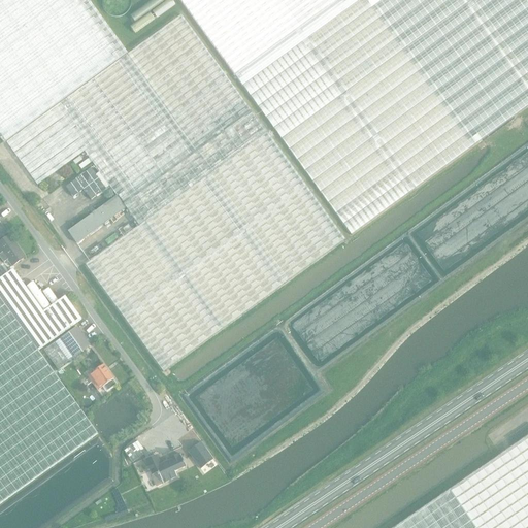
[(109,187),(117,196),(125,208),(138,227),(85,265),(163,372),(345,239),(305,186),(267,133),(240,97),(211,57),(180,15),(127,55),(87,0),(0,0),(0,135),(5,143),(37,186),(85,152),(99,172),(101,174),(109,187)]
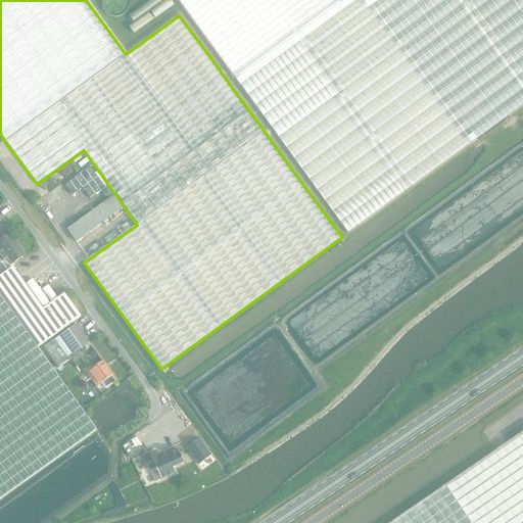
[(522,0),(177,0),(182,6),(194,22),(203,36),(219,57),(231,73),(233,75),(258,109),(277,135),(285,145),(306,176),(319,192),(332,210),(348,233),(372,216),(408,190),(437,169),(464,149),(490,130),(516,110),(522,105),(522,0)]
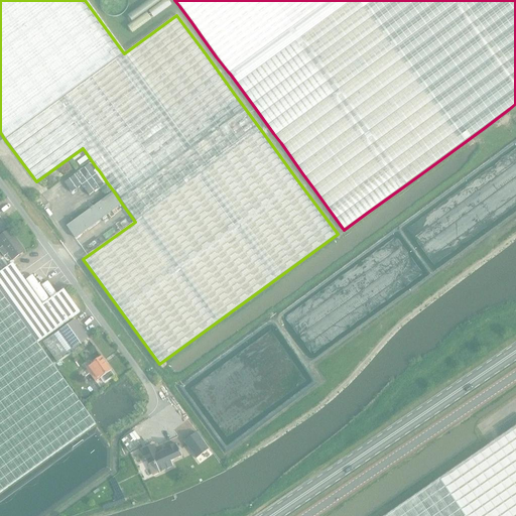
[(89,164),(65,182),(72,192),(82,185),(89,196),(107,182),(99,170),(97,168),(94,171),(89,164)]
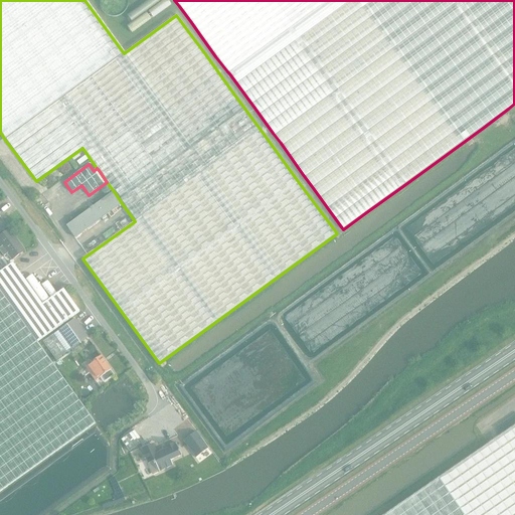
[(74,237),(122,203),(114,191),(65,226),(74,237)]
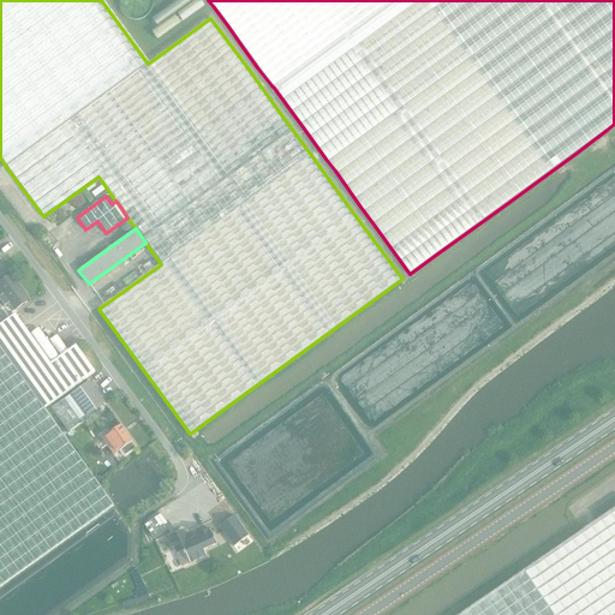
[(153,267),(149,262),(143,267),(147,272),(153,267)]
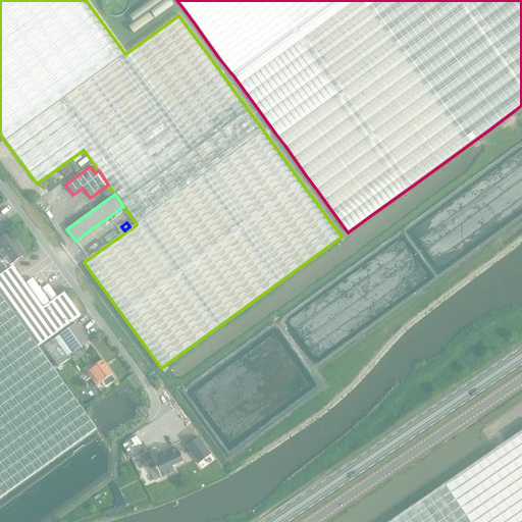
[(12,263),(24,254),(10,232),(0,240),(0,246),(3,250),(0,251),(0,254),(4,260),(8,257),(12,263)]
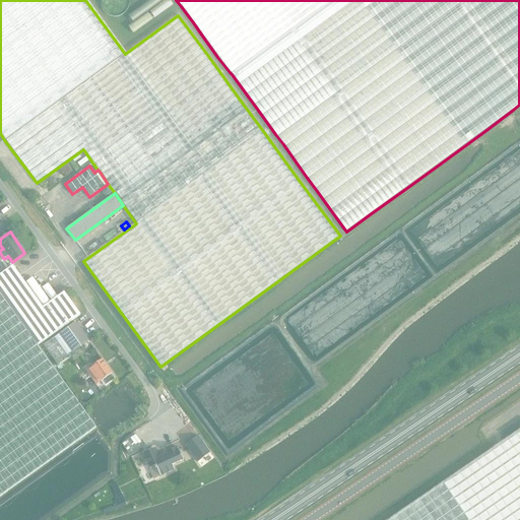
[(13,266),(0,274),(0,296),(38,346),(70,323),(81,315),(64,293),(54,301),(44,308),(13,266)]
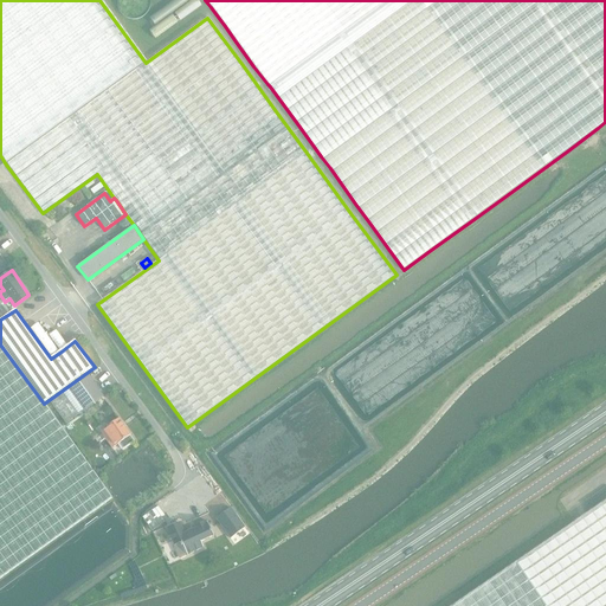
[(0,578),(113,497),(44,404),(0,345),(0,578)]
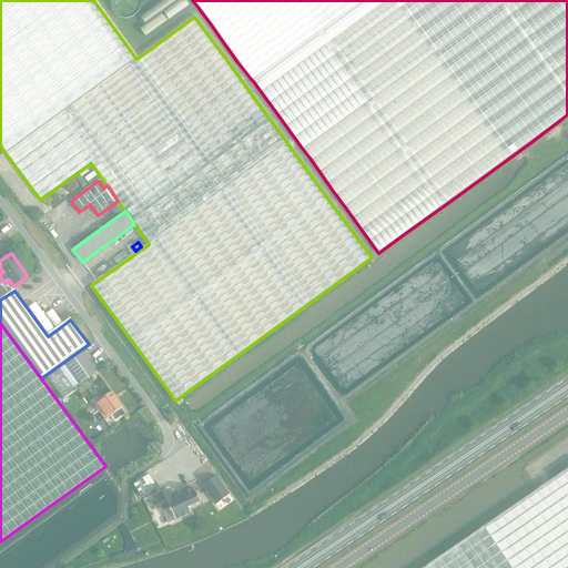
[(61,397),(97,372),(82,352),(47,377),(61,397)]
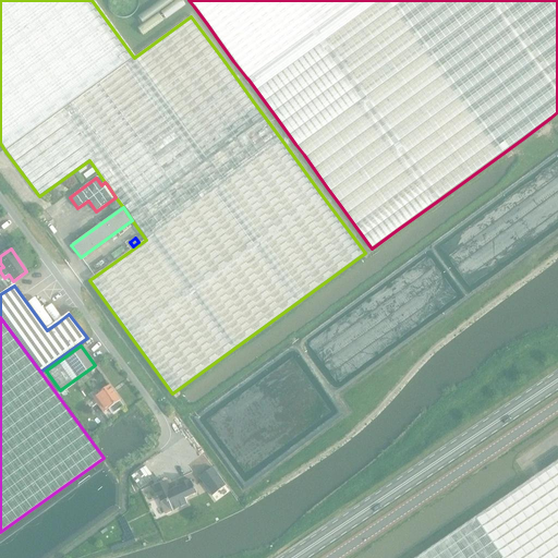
[(119,401),(120,401),(109,386),(93,398),(104,413),(109,409),(112,414),(123,407),(119,401)]
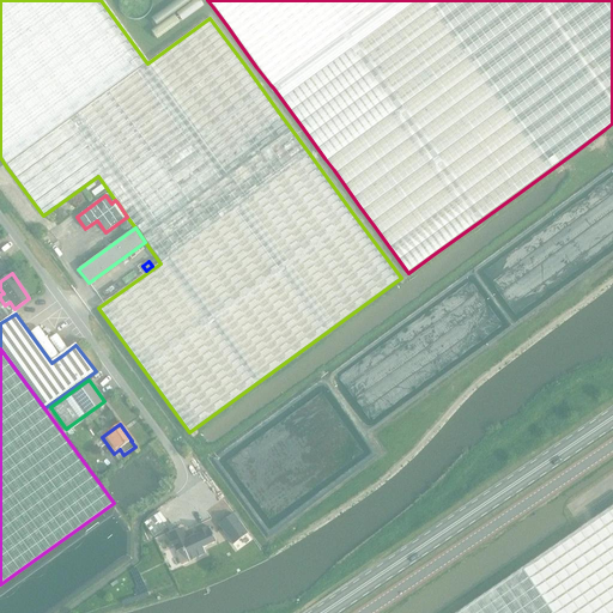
[(612,612),(612,507),(460,612),(612,612)]
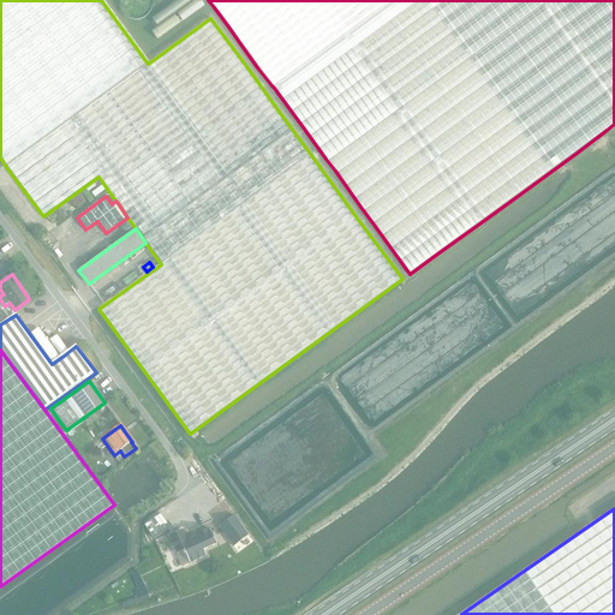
[(160,514),(144,525),(154,539),(167,530),(163,526),(167,524),(160,514)]
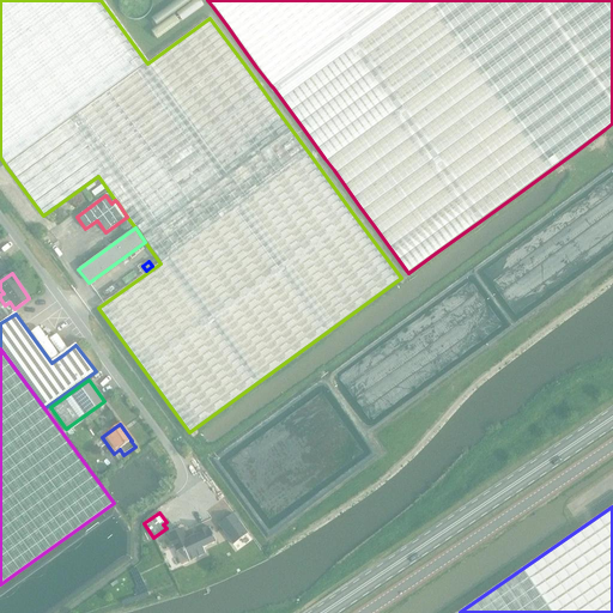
[(232,514),(218,525),(234,545),(248,534),(242,527),(232,514)]
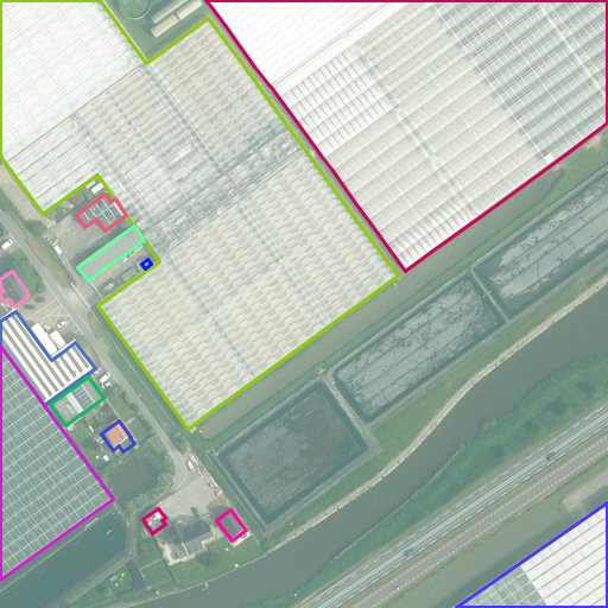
[(181,524),(169,530),(176,548),(183,544),(189,557),(206,549),(202,542),(215,536),(208,521),(194,529),(195,531),(187,534),(181,524)]
